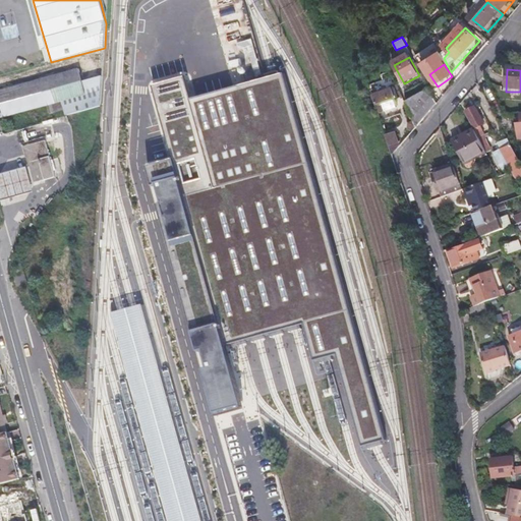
[(100,107),(100,101),(102,78),(80,84),(77,71),(0,93),(0,118),(58,103),(62,117),(100,107)]
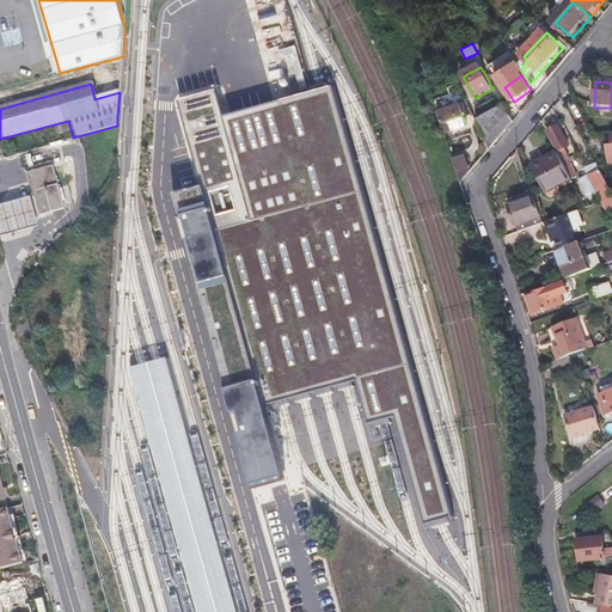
[(201,184),(170,194),(250,487),(280,479),(262,402),(282,396),(301,390),(324,384),(344,378),(355,375),(366,421),(381,417),(393,412),(423,522),(439,520),(451,516),(330,86),(320,87),(220,116),(214,90),(176,99),(201,184)]
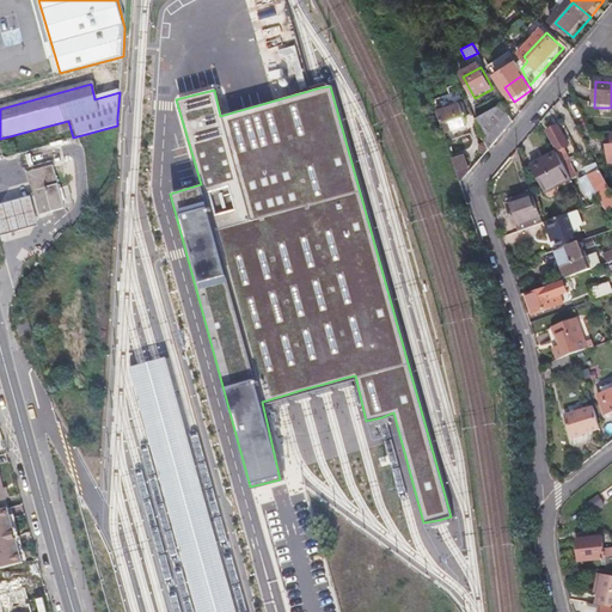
[(438,115),(446,135),(467,127),(460,106),(438,115)]
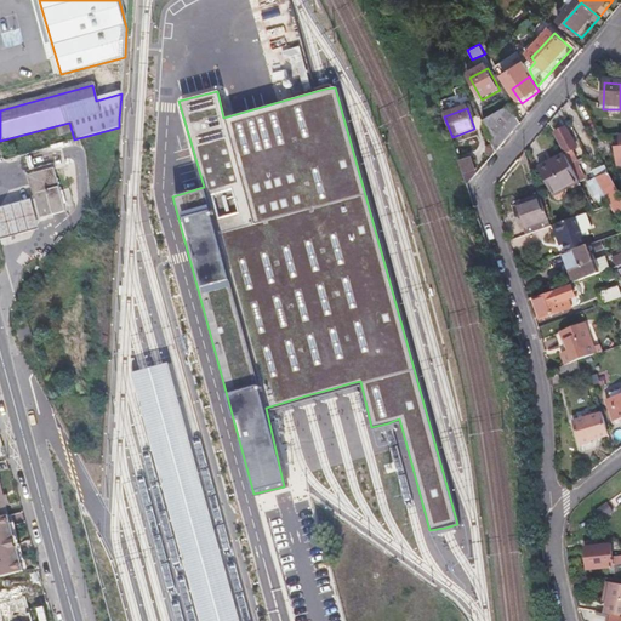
[(499,155),(524,126),(514,108),(485,124),(488,130),(499,155)]
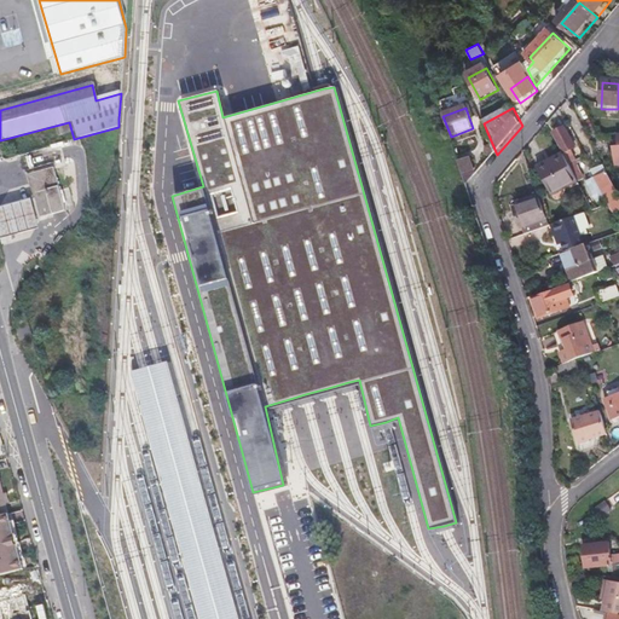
[(618,109),(601,109),(600,113),(608,113),(608,117),(618,119),(618,115),(618,114),(618,109)]
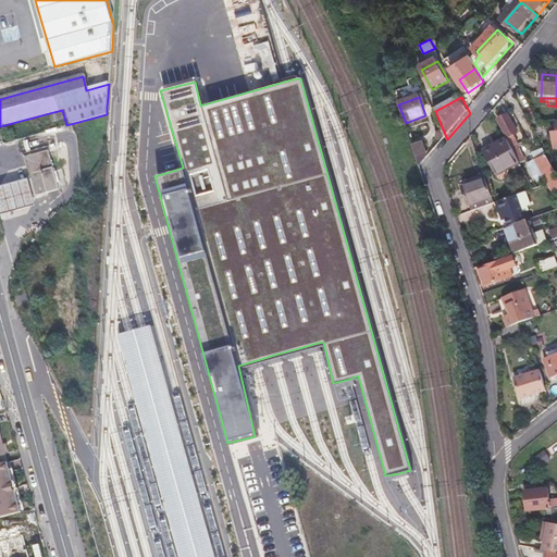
[(518,137),(509,119),(500,123),(509,141),(514,151),(519,148),(520,148),(515,138),(518,137)]
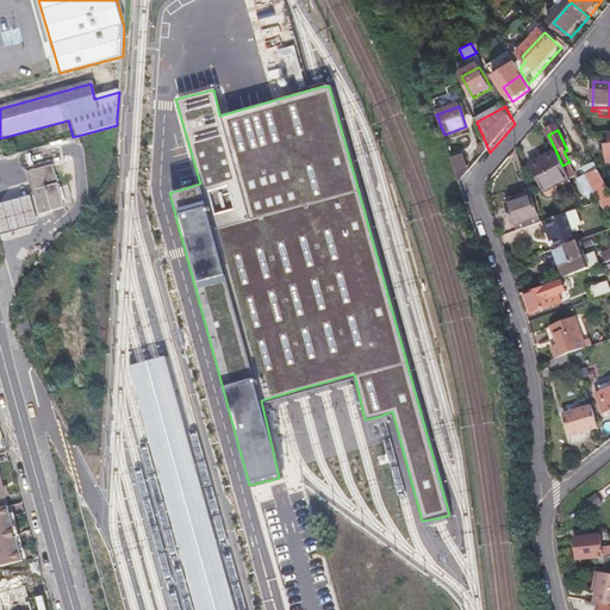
[(465,153),(453,157),(458,173),(470,169),(465,153)]
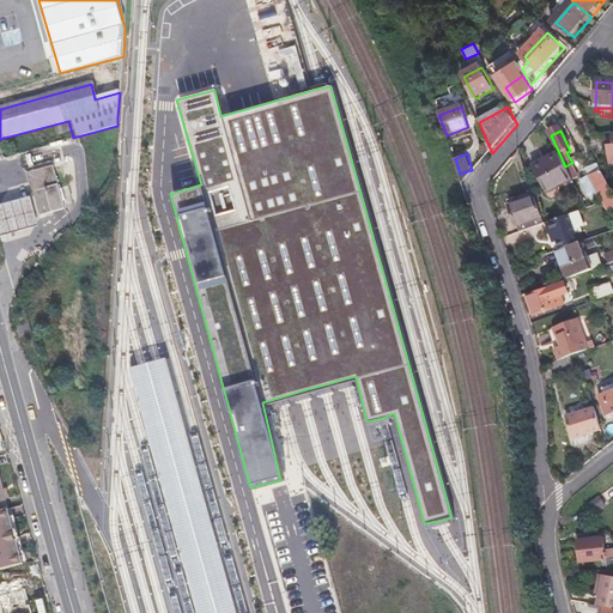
[(565,167),(559,157),(558,155),(532,169),(548,199),(575,186),(575,184),(574,182),(565,167)]
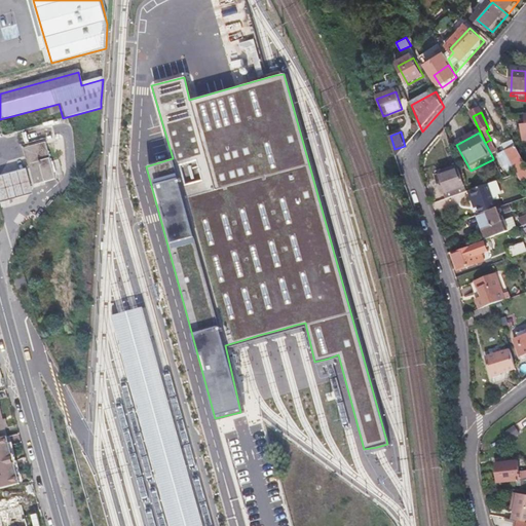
[(33,186),(55,180),(44,140),(23,147),(33,186)]
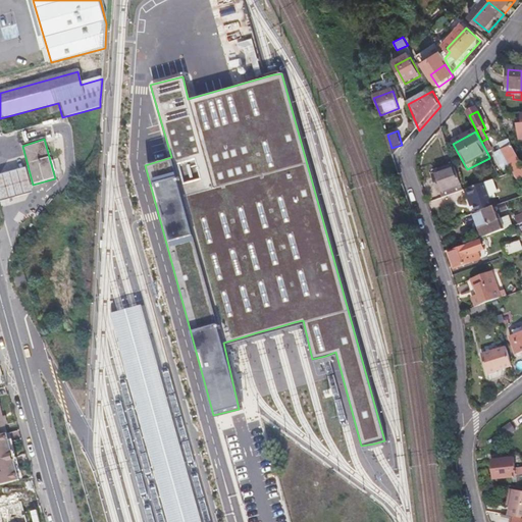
[(494,154),(486,139),(481,142),(488,155),(489,157),(494,154)]
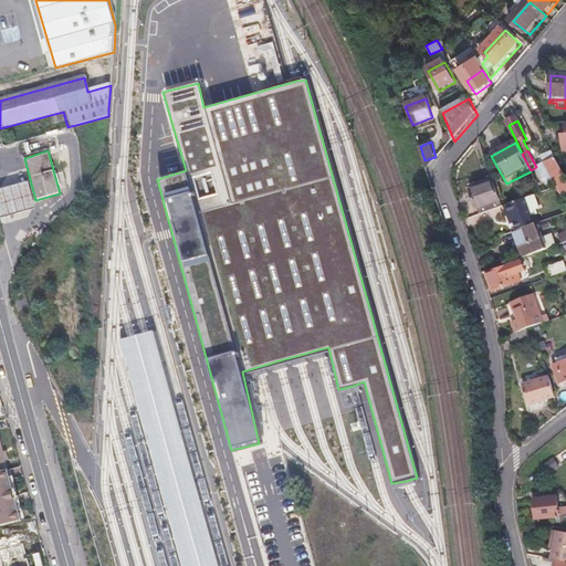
[(559,190),(565,187),(565,178),(557,161),(547,167),(553,177),(556,184),(559,190)]
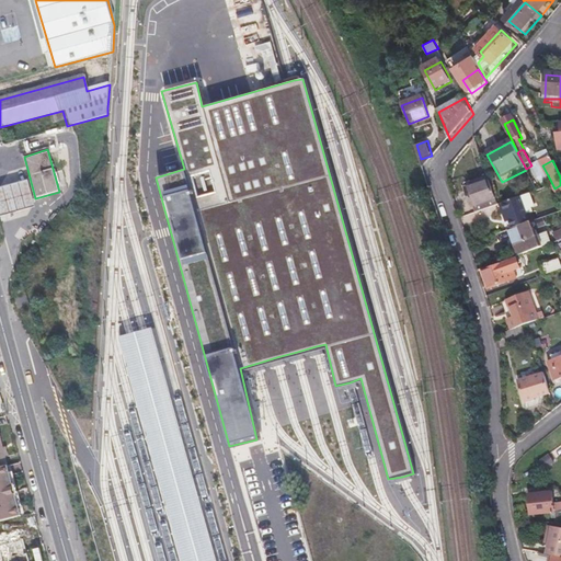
[(26,179),(0,185),(0,207),(1,214),(33,205),(26,179)]
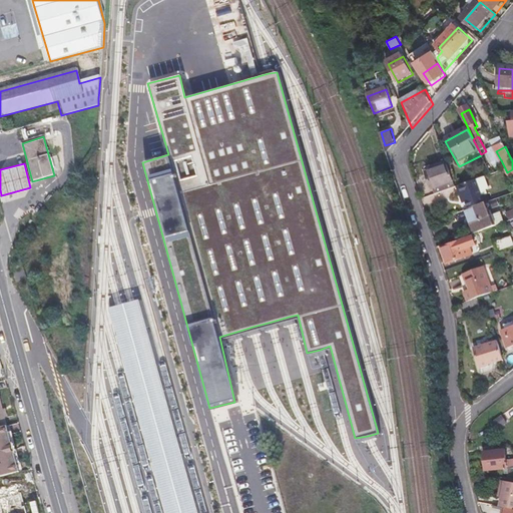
[(492,175),(487,165),(476,169),(479,180),(492,175)]
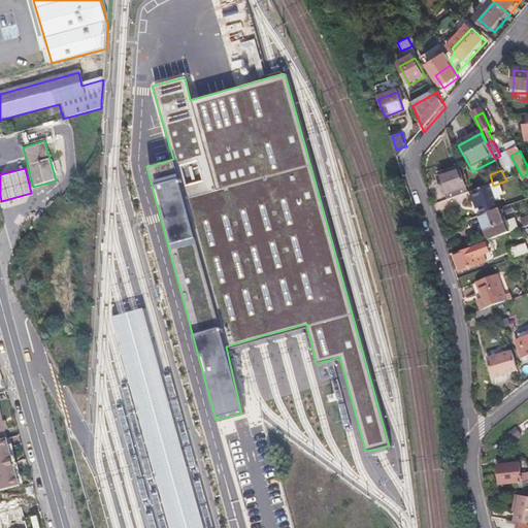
[(452,202),(471,195),(464,171),(442,179),(449,197),(450,196),(452,202)]
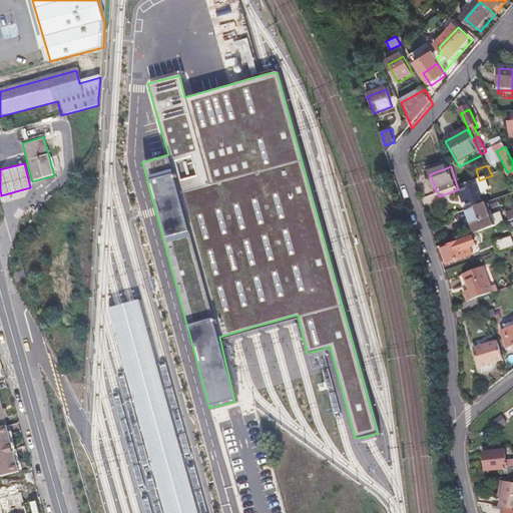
[(479,182),(460,188),(465,201),(468,200),(472,211),(490,205),(488,197),(485,198),(479,182)]
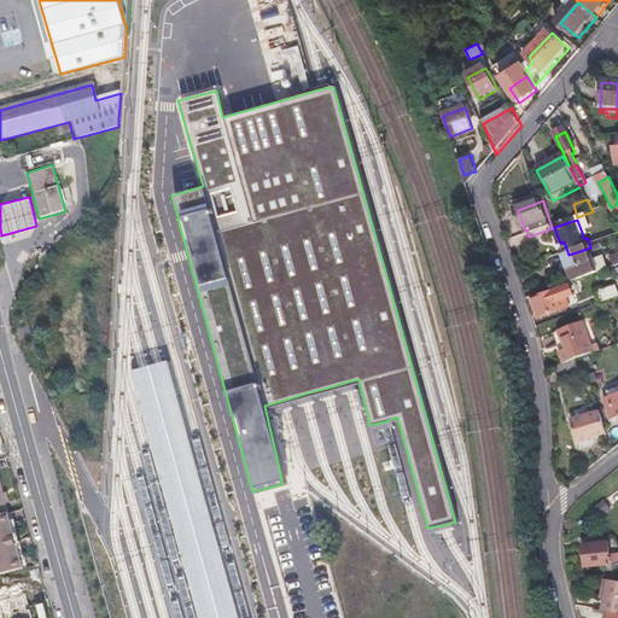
[(602,244),(590,248),(594,256),(606,252),(602,244)]
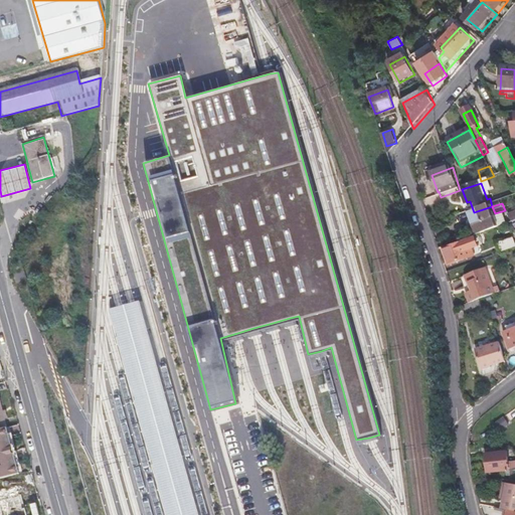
[(492,206),(474,212),(473,213),(477,224),(475,225),(479,237),(501,229),(497,219),(495,213),(492,206)]
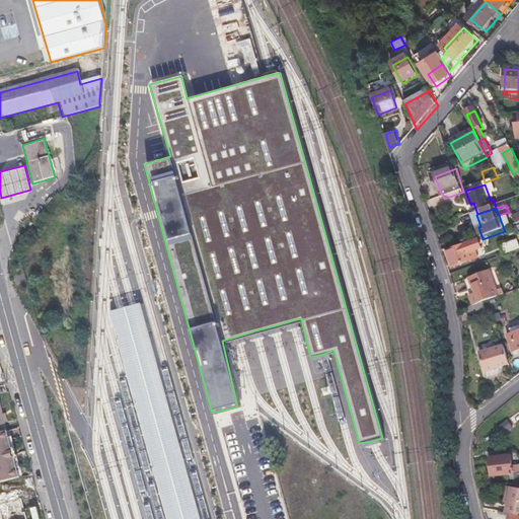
[(510,218),(501,221),(505,231),(514,228),(510,218)]
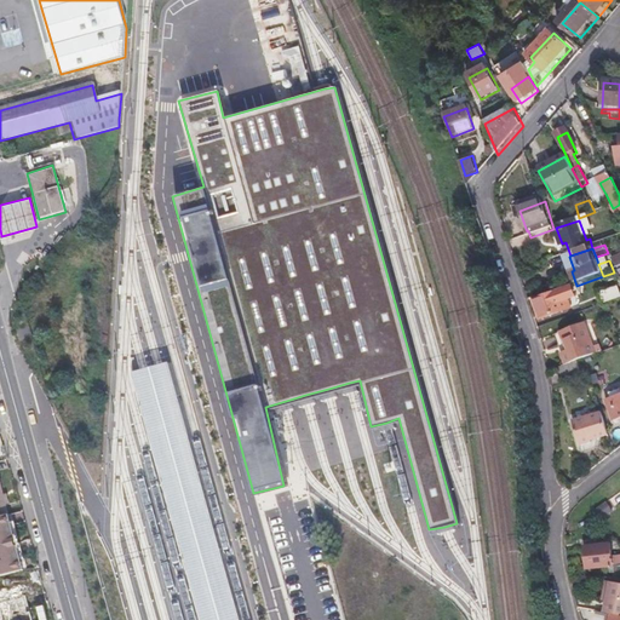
[(544,321),(573,311),(569,302),(579,298),(575,288),(558,294),(537,302),(544,321)]
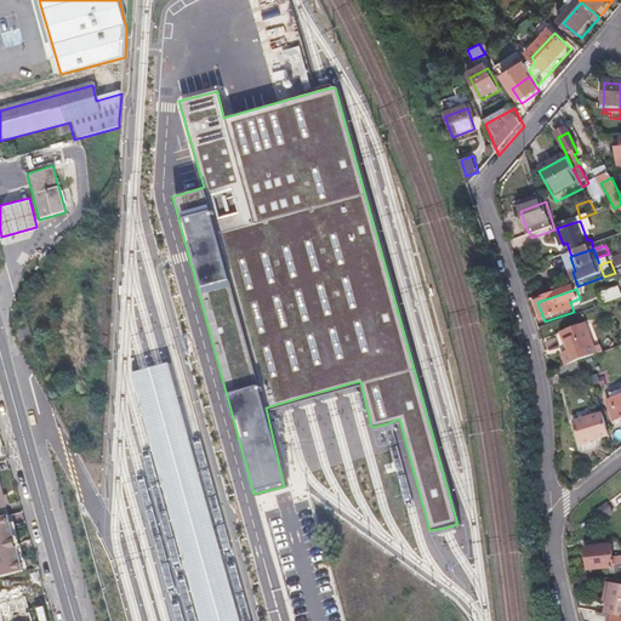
[(607,309),(620,303),(620,294),(620,292),(603,300),(605,309),(607,309)]
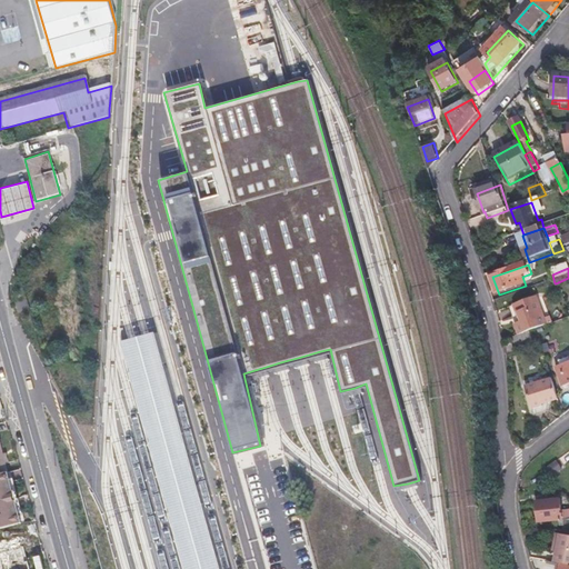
[(521,339),(532,335),(540,332),(548,329),(539,300),(517,308),(522,325),(517,326),(521,339)]
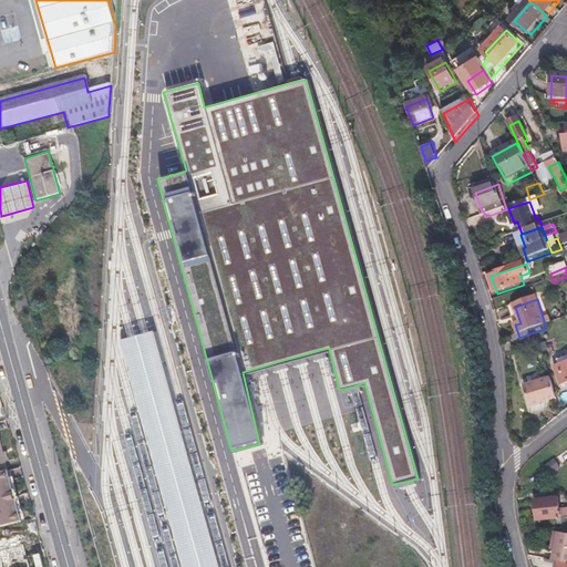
[(509,308),(515,325),(521,323),(515,307),(509,308)]
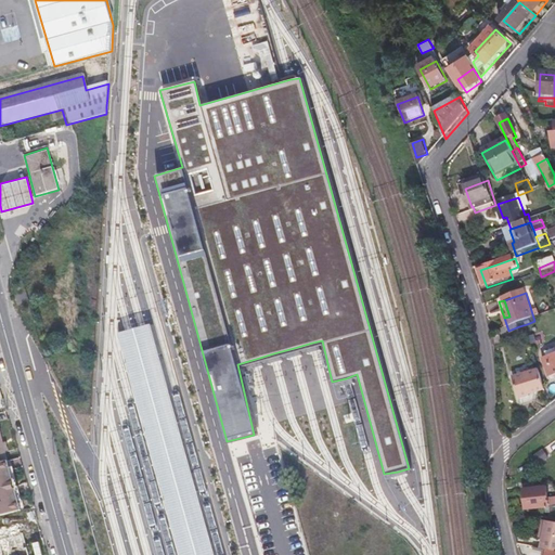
[(130,332),(123,334),(184,554),(228,554),(163,322),(159,323),(142,328),(130,332)]
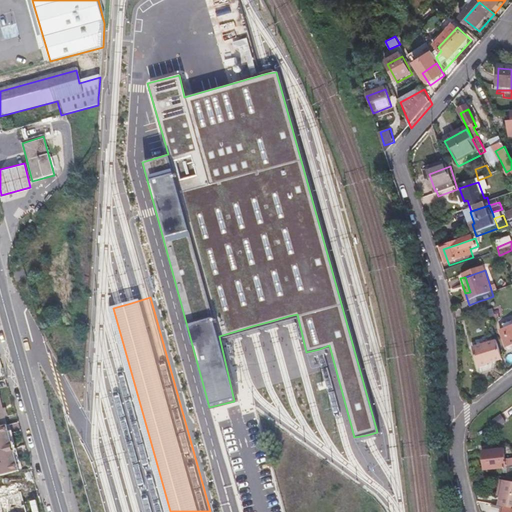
[(469,305),(465,306),(468,315),(482,310),(479,301),(469,305)]
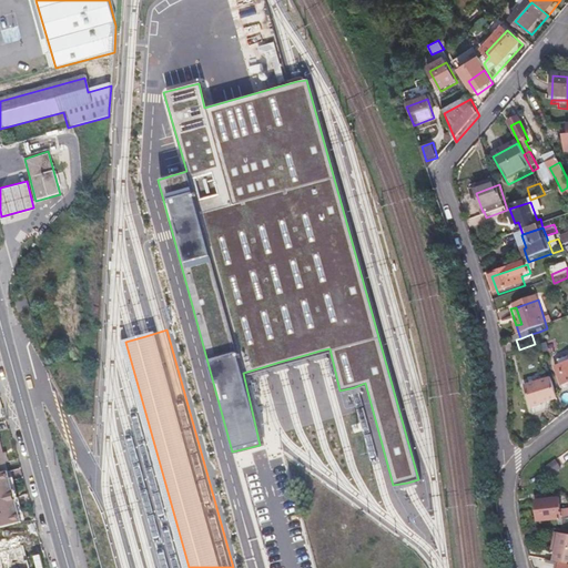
[(567,362),(557,365),(564,384),(565,384),(567,382),(567,362)]
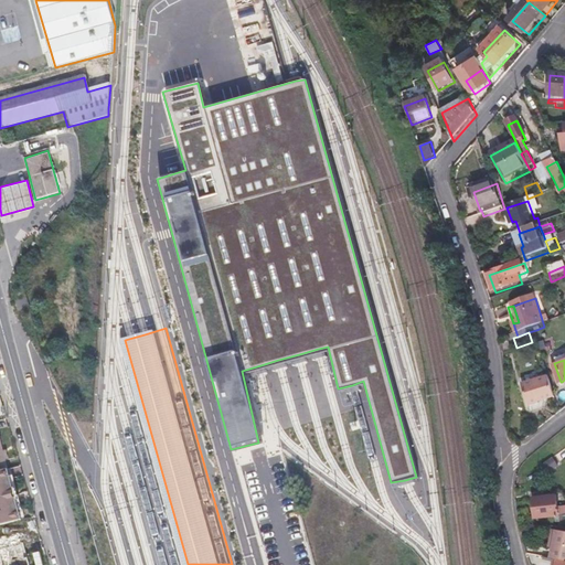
[(556,394),(550,373),(542,375),(531,380),(523,382),(530,404),(541,401),(540,400),(556,394)]
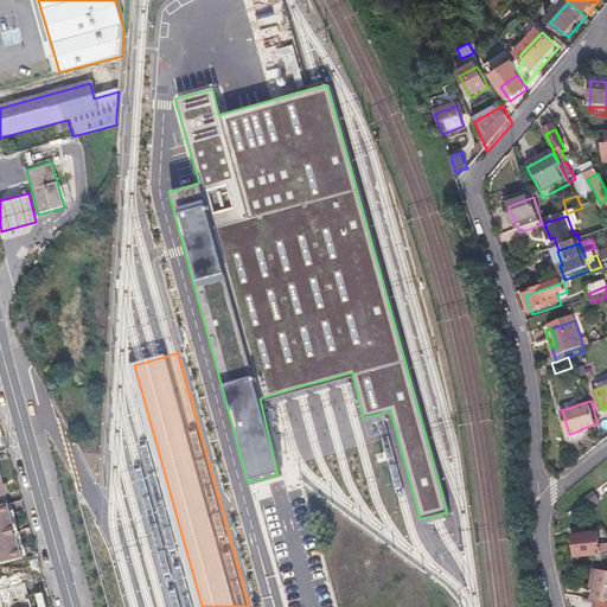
[(0,505),(0,564),(24,558),(8,504),(0,505)]
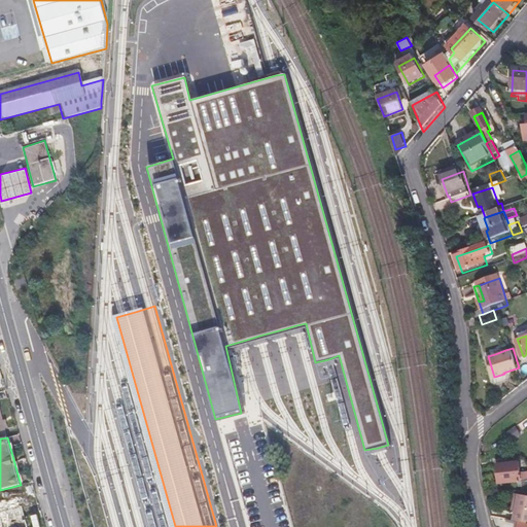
[(523,480),(520,461),(520,460),(497,463),(499,483),(518,481),(523,480)]
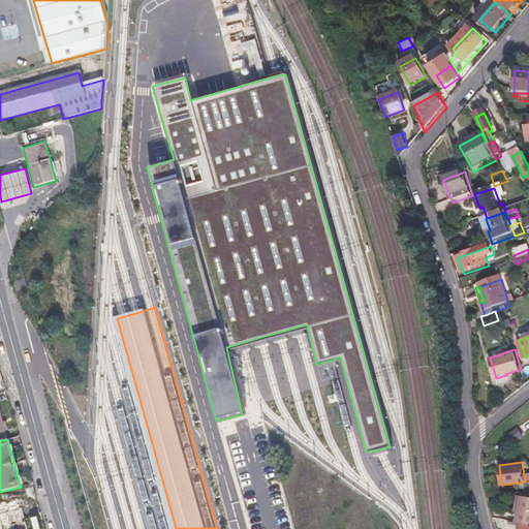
[(528,463),(522,463),(525,481),(520,483),(521,487),(523,487),(524,494),(528,495),(527,478),(528,478),(528,471),(528,463)]
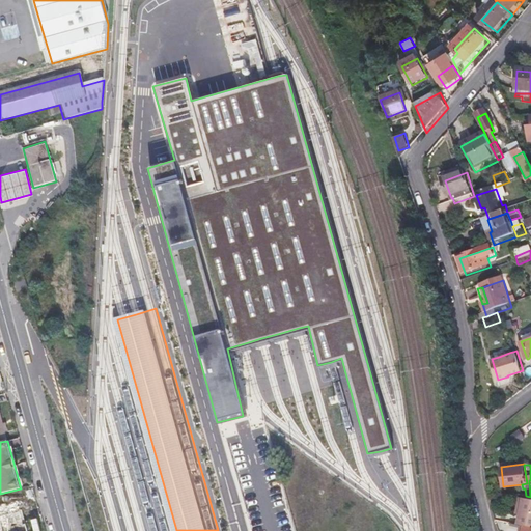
[(523,525),(530,526),(530,499),(519,497),(516,507),(521,508),(520,514),(518,524),(523,525)]
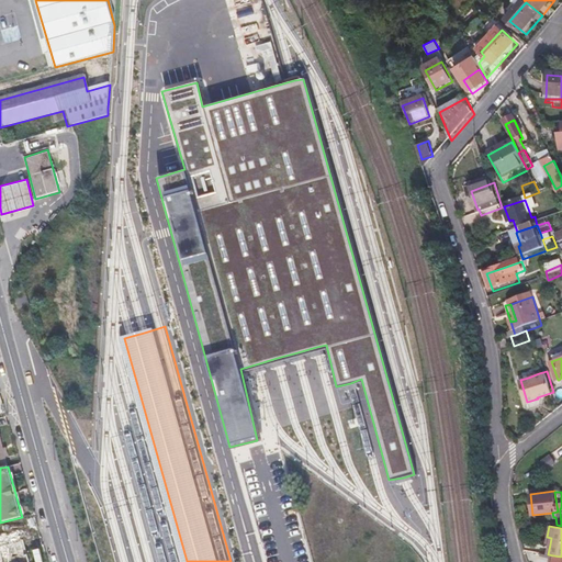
[(30,561),(23,529),(0,534),(0,557),(1,561),(30,561)]
